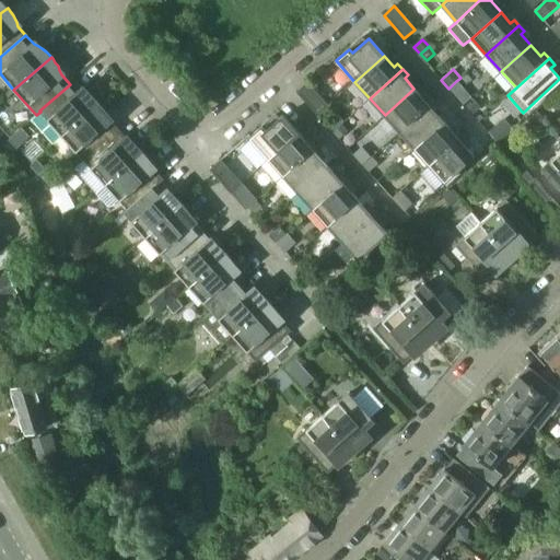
[(51,144),(61,136),(95,105),(98,103),(95,100),(92,96),(89,93),(86,92),(82,90),(73,80),(69,83),(70,84),(39,111),(41,112),(36,115),(30,120),(51,144)]
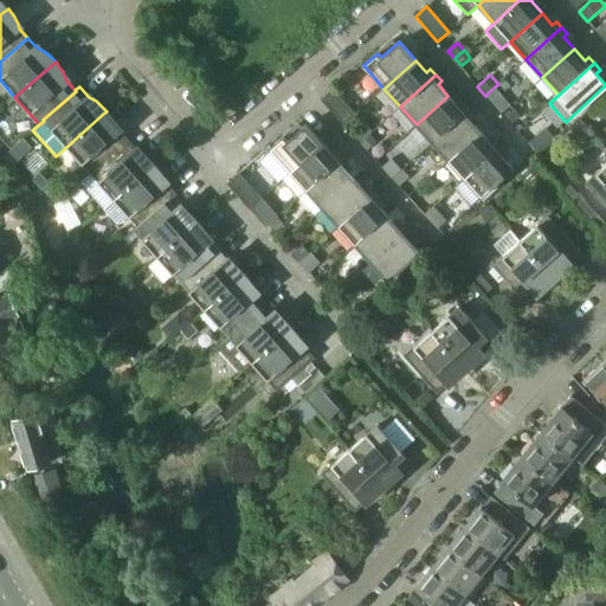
[(494,88),(485,96),(492,104),(501,96),(494,88)]
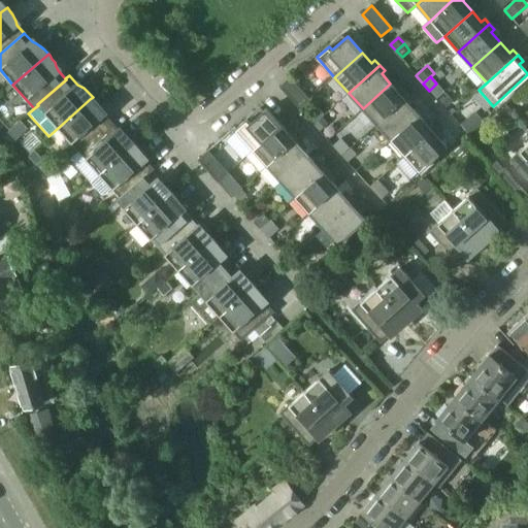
[(309,100),(290,78),(279,87),(299,108),(309,100)]
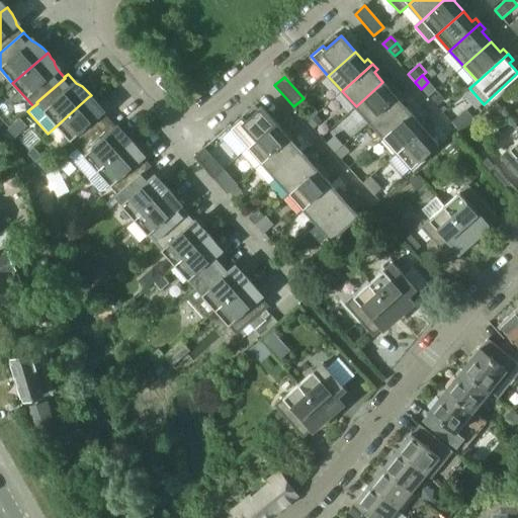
[(382,82),(356,106),(369,122),(400,95),(396,89),(392,92),(382,82)]
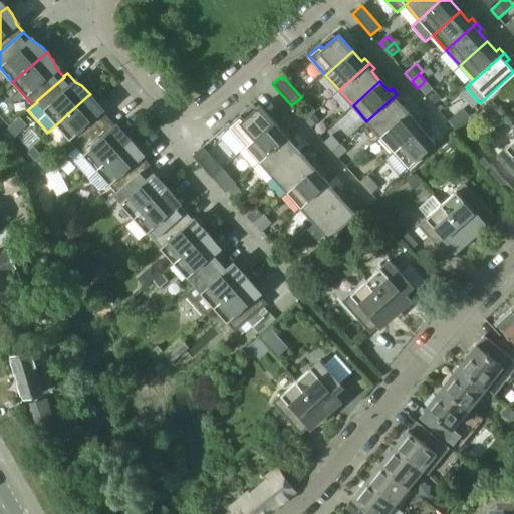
[(434,91),(428,96),(429,97),(429,99),(430,100),(431,100),(432,101),(435,104),(441,98),(438,95),(437,94),(437,93),(436,92),(434,91)]
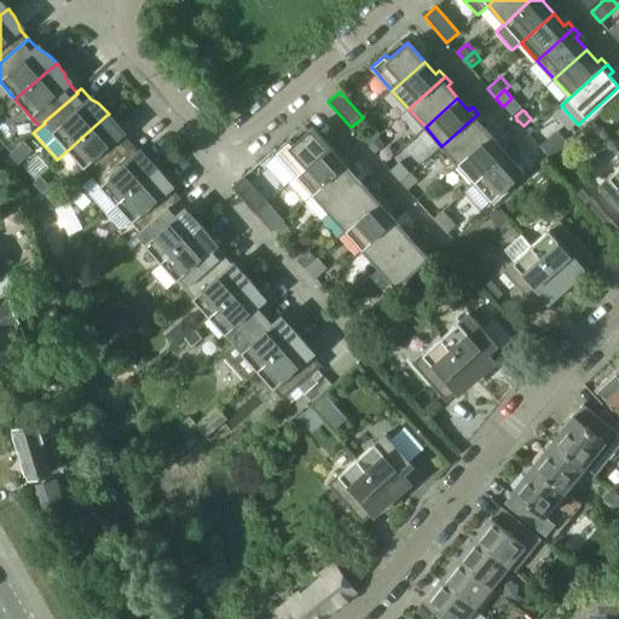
[(109,114),(105,116),(68,150),(92,177),(129,144),(121,133),(119,128),(117,123),(114,120),(113,117),(109,114)]
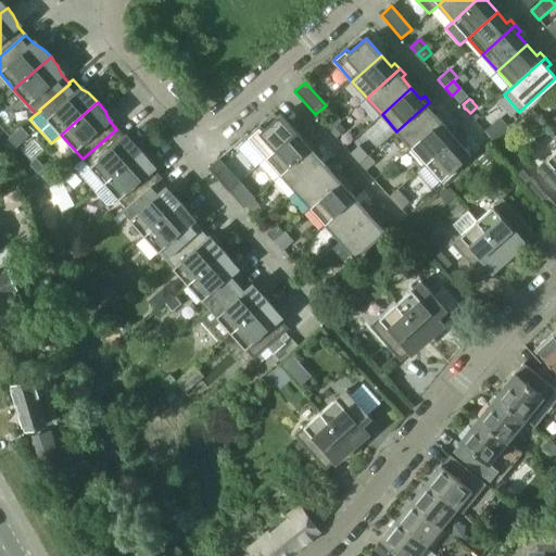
[(429,102),(396,131),(412,148),(441,122),(431,111),(434,108),(429,102)]
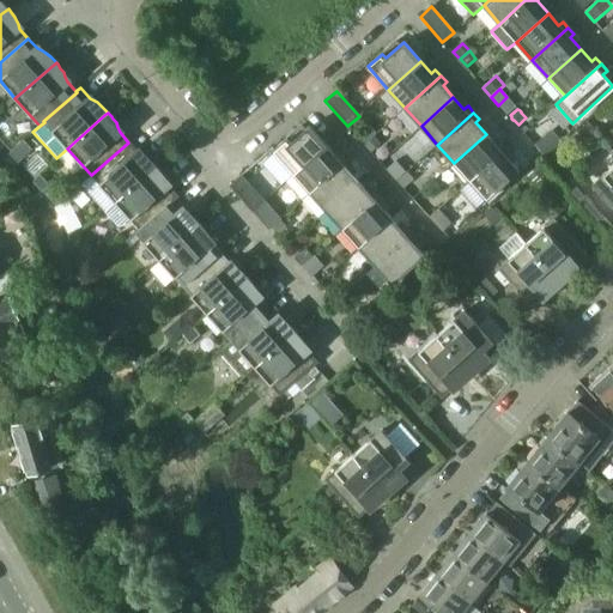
[(369,125),(358,134),(365,143),(376,132),(369,125)]
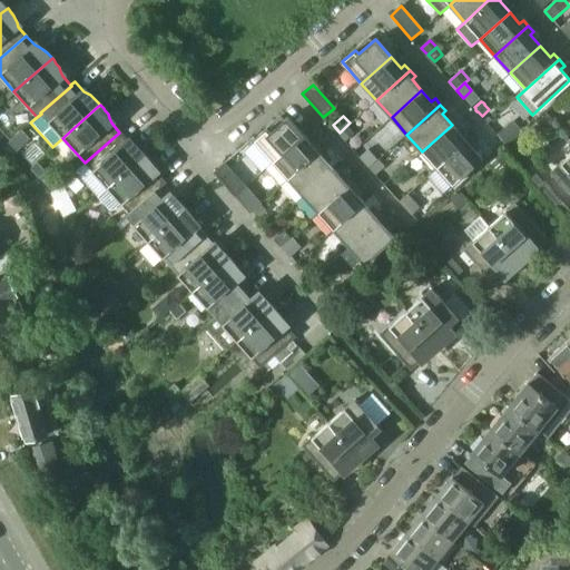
[(287,117),(271,133),(266,128),(254,140),(273,161),(303,135),(287,117)]
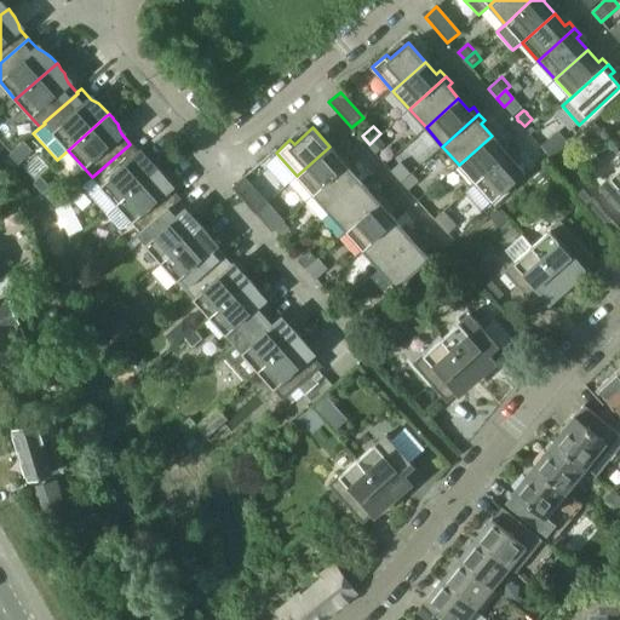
[(556,132),(540,147),(550,158),(566,143),(556,132)]
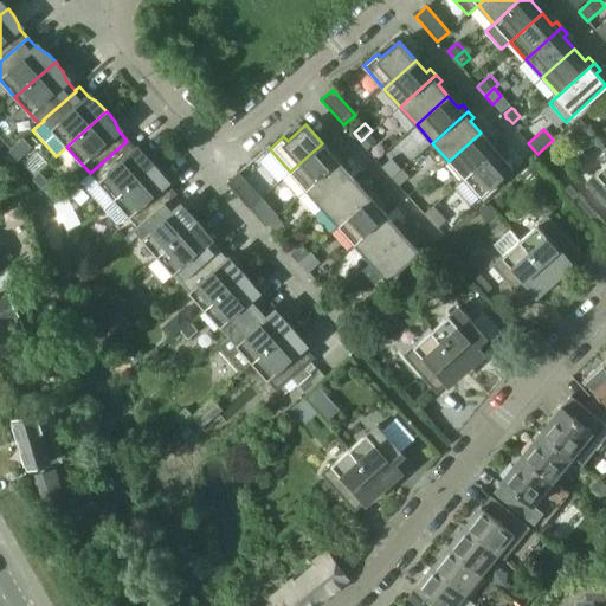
[(481,133),(449,161),(464,179),(501,147),(495,141),(490,144),(481,133)]
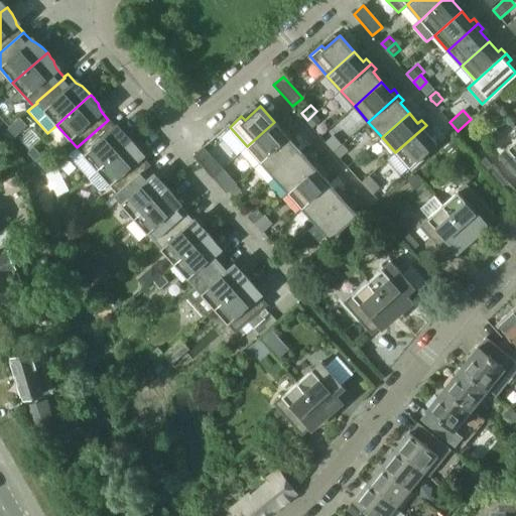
[(314,114),(306,122),(311,128),(320,120),(314,114)]
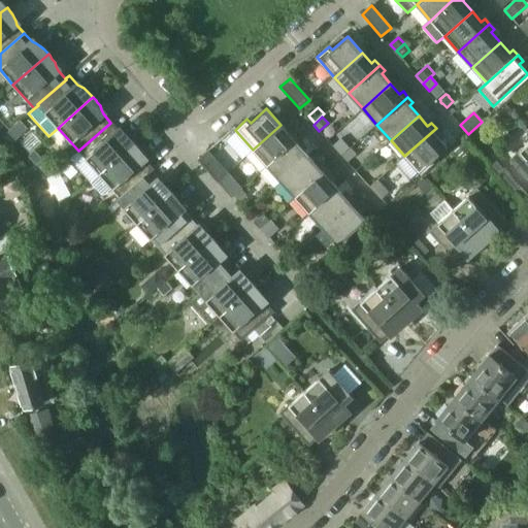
[(90,183),(99,174),(131,145),(134,142),(131,139),(128,137),(126,135),(123,133),(119,131),(110,123),(78,151),(69,160),(90,183)]
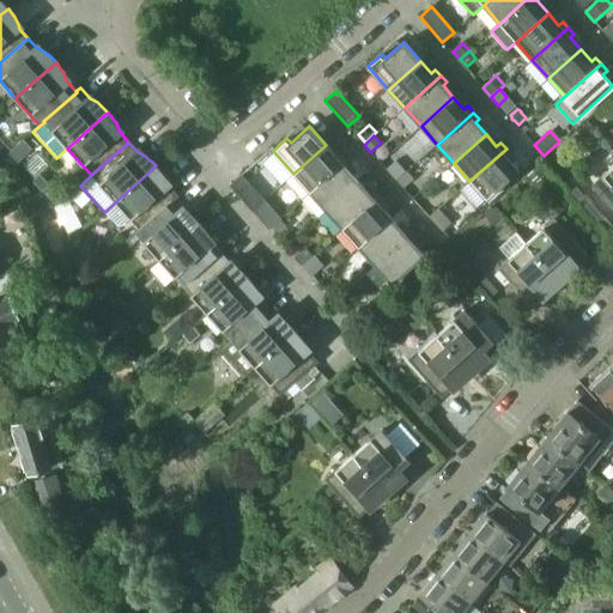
[(326,145),(293,174),(310,193),(346,161),(340,153),(337,157),(326,145)]
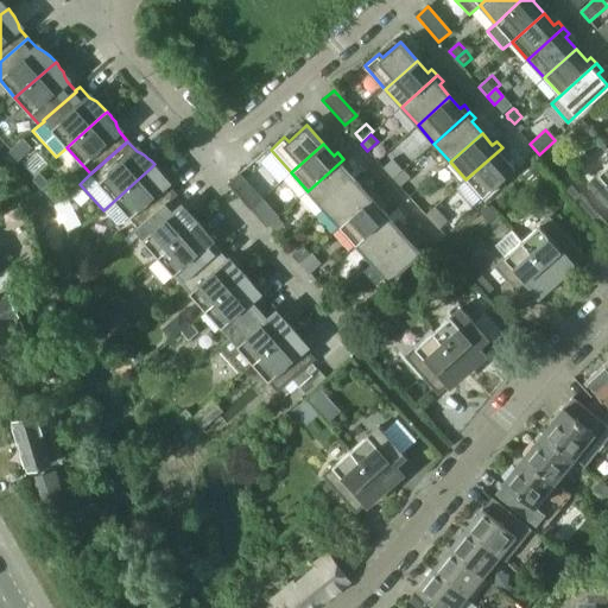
[(502,147),(466,179),(482,198),(514,170),(504,157),(507,153),(502,147)]
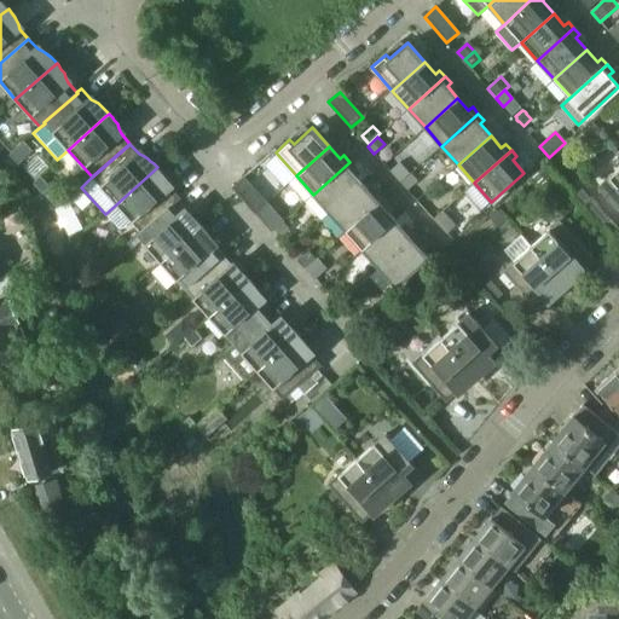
[(350,162),(313,195),(329,213),(362,184),(352,172),(356,168),(350,162)]
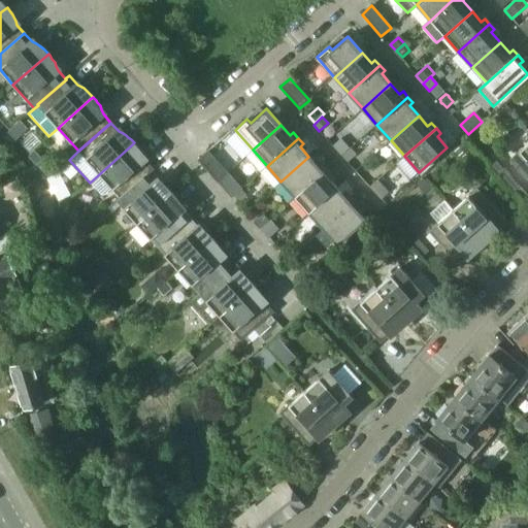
[(341,138),(332,145),(340,156),(350,147),(341,138)]
